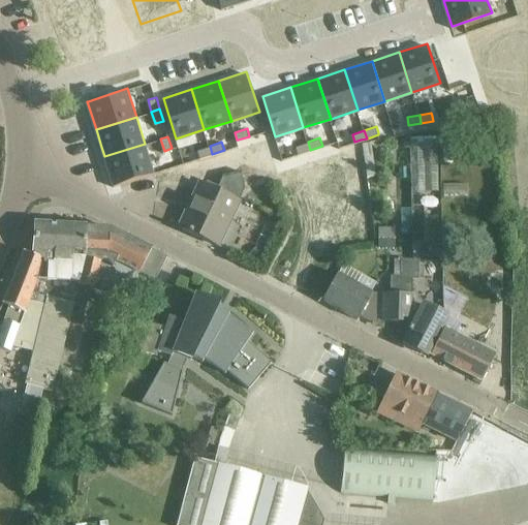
[(308,142),(296,146),(299,154),(310,150),(308,142)]
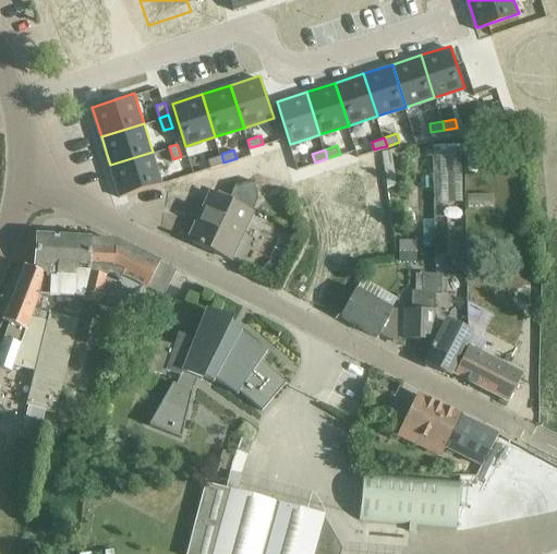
[(153,152),(110,165),(120,195),(128,192),(162,181),(159,170),(153,152)]
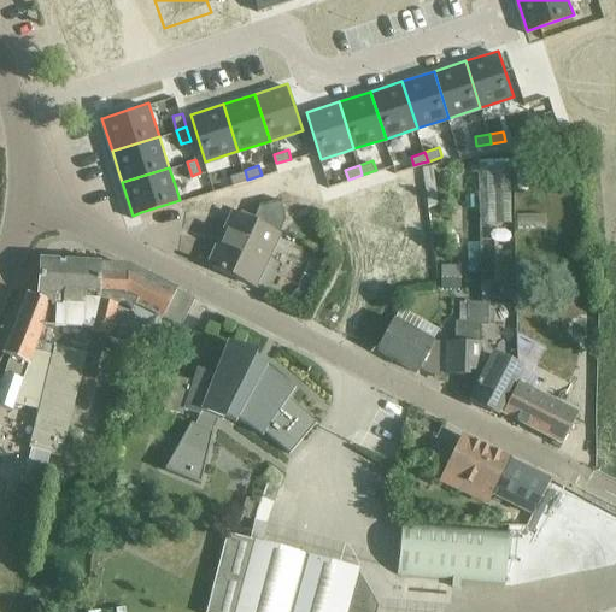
[(245,170),(230,175),(233,183),(247,180),(245,170)]
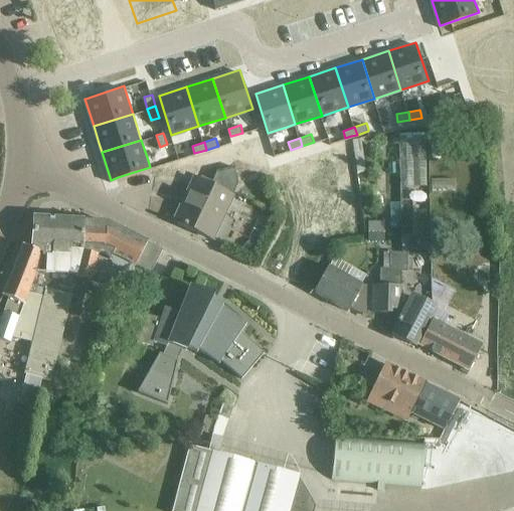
[(234,164),(216,168),(211,178),(200,174),(199,177),(195,175),(187,190),(190,191),(178,219),(212,236),(238,180),(234,164)]
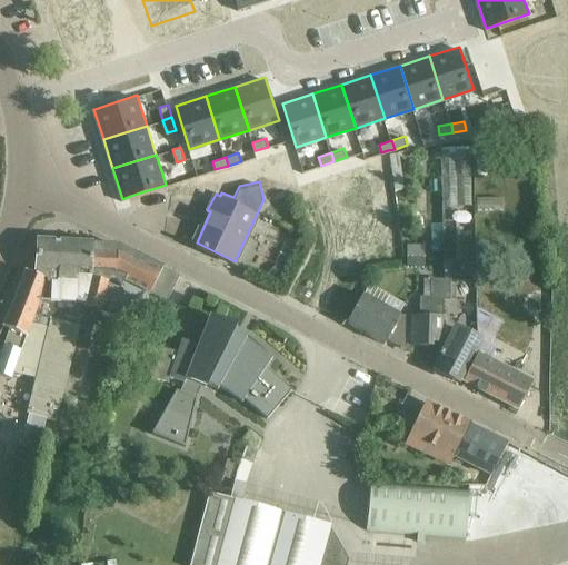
[(375,209),(355,214),(364,250),(384,246),(375,209)]
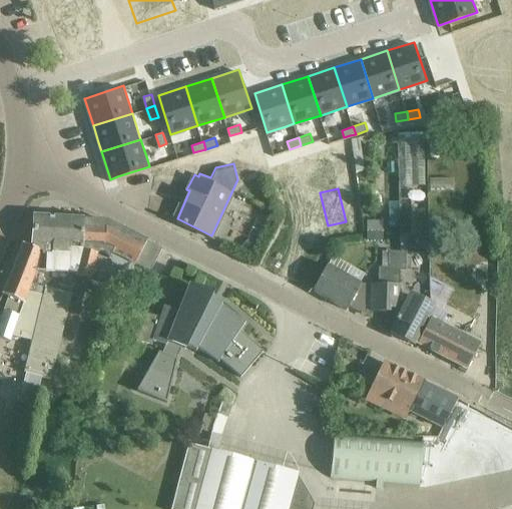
[(0,322),(0,336),(8,339),(20,336),(32,339),(24,371),(26,371),(21,392),(36,396),(41,375),(51,377),(68,310),(72,294),(78,268),(82,246),(84,216),(35,213),(33,244),(25,241),(8,279),(3,290),(12,294),(5,309),(5,308),(4,308),(0,322)]
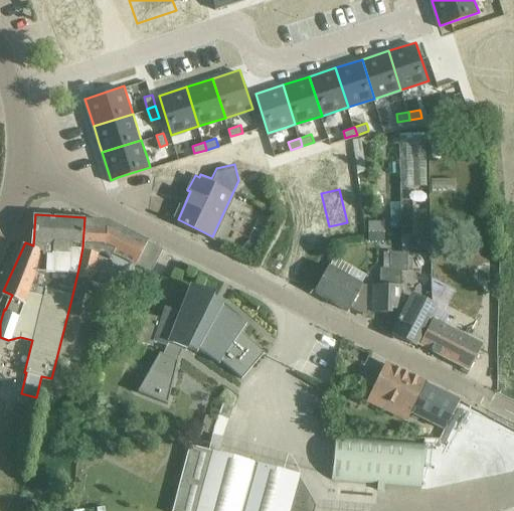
[(72,295),(68,311),(80,314),(89,279),(117,285),(120,270),(130,272),(132,260),(147,268),(153,270),(164,247),(147,238),(108,219),(102,218),(84,217),(82,247),(78,269),(72,295)]
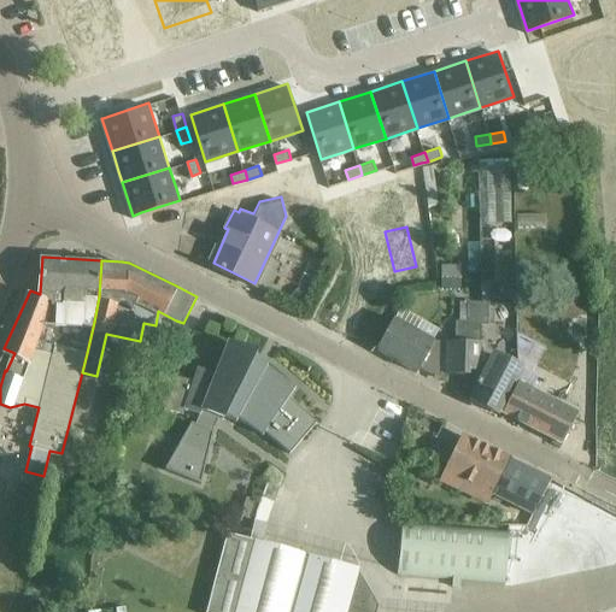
[(441,263),(441,276),(462,277),(462,264),(441,263)]
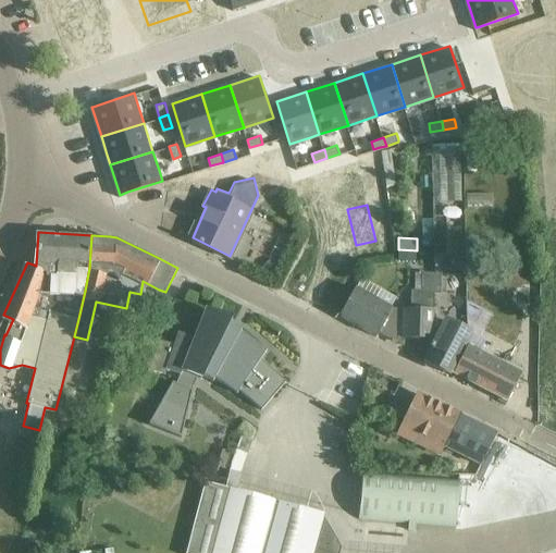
[(271,271),(281,263),(273,255),(263,263),(271,271)]
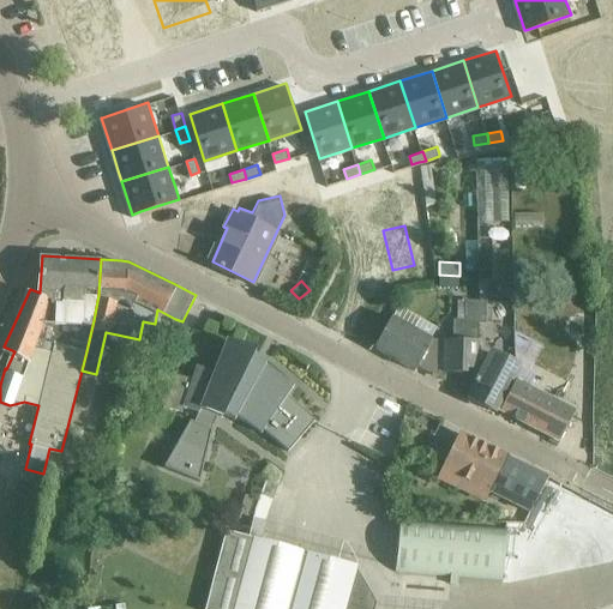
[(498,296),(499,282),(484,281),(482,296),(498,296)]
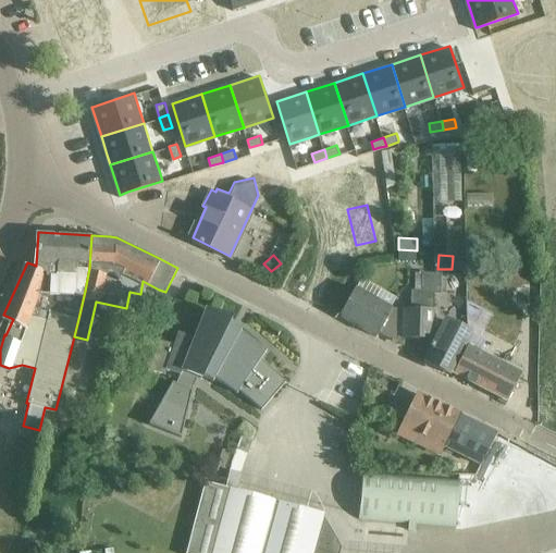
[(411,306),(434,307),(434,296),(434,294),(442,294),(442,271),(422,271),(422,272),(422,285),(411,285),(411,306)]
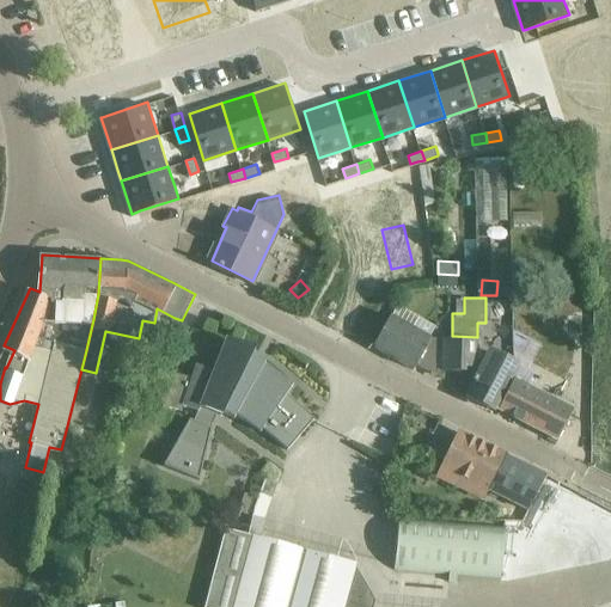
[(443,371),(445,365),(445,336),(431,336),(411,325),(417,314),(397,304),(377,343),(414,363),(417,357),(443,371)]
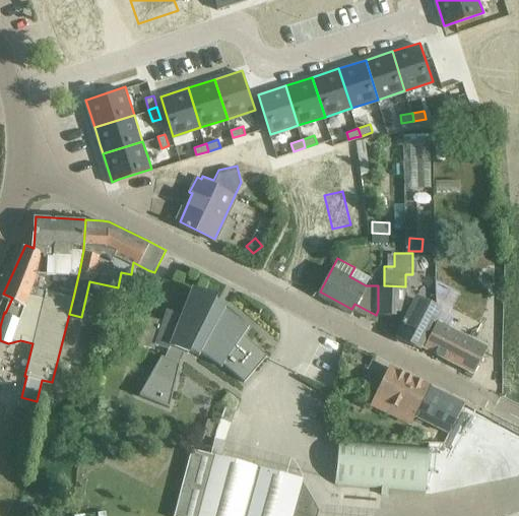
[(213,304),(217,296),(192,285),(182,313),(167,308),(163,319),(143,314),(136,342),(155,347),(156,343),(169,347),(166,356),(161,355),(139,394),(170,405),(181,362),(176,360),(181,344),(199,353),(201,350),(221,365),(223,362),(245,380),(267,353),(244,333),(249,325),(223,307),(222,310),(213,304)]
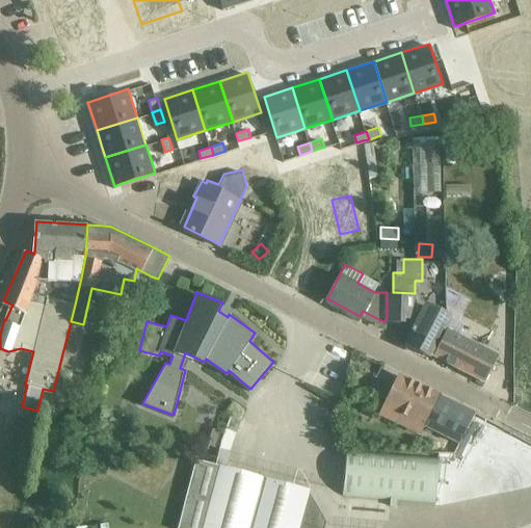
[(415,313),(415,293),(393,292),(387,292),(387,317),(404,317),(404,313),(415,313)]
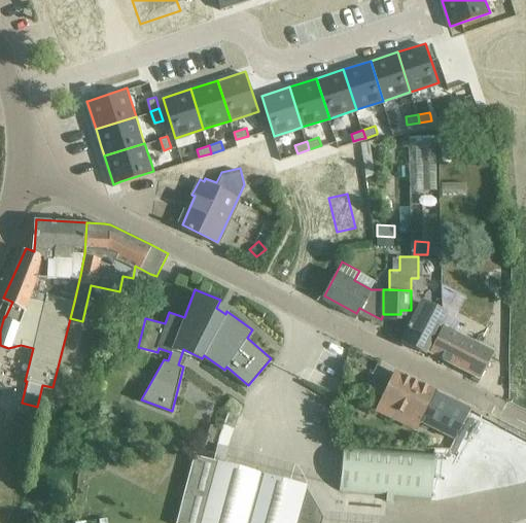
[(446,310),(421,298),(401,337),(426,349),(430,342),(429,342),(446,310)]
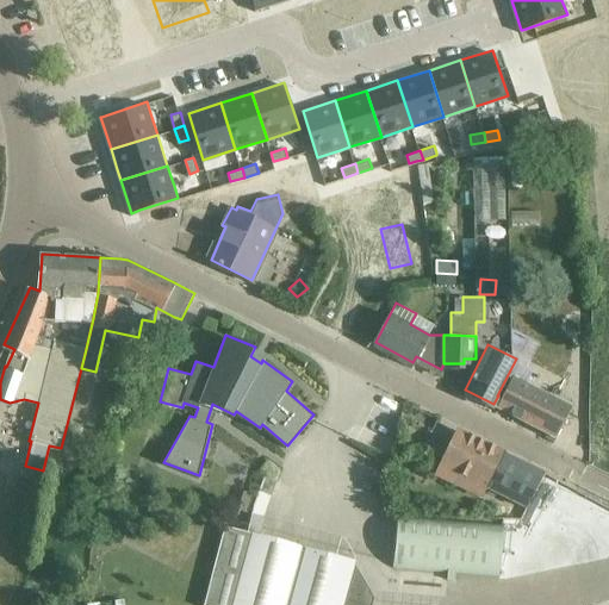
[(514,373),(497,403),(557,434),(561,423),(572,405),(514,373)]
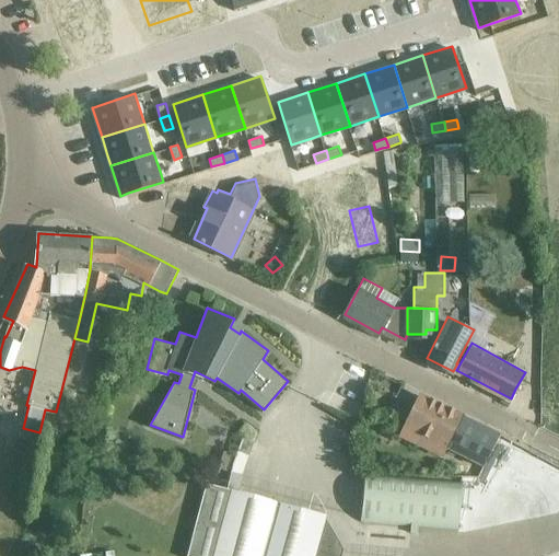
[(421,392),(406,424),(400,433),(444,455),(449,447),(484,464),(489,451),(491,452),(501,432),(492,428),(493,427),(421,392)]
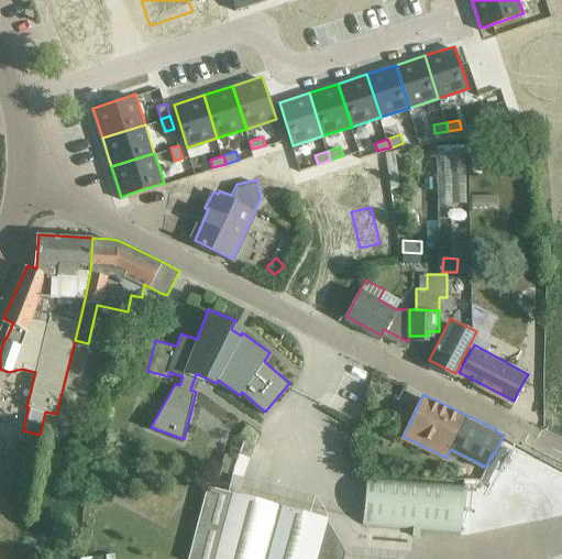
[(244,438),(240,451),(251,456),(256,442),(244,438)]
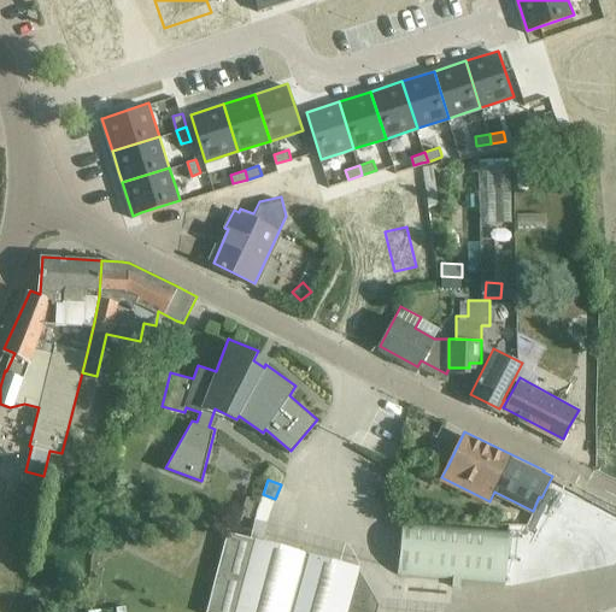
[(506,577),(511,524),(403,516),(398,569),(506,577)]
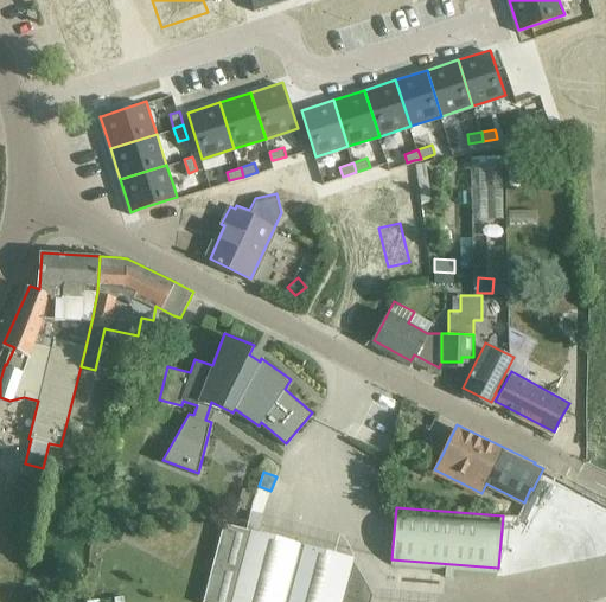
[(370,601),(374,591),(368,582),(346,576),(352,555),(260,530),(266,511),(254,508),(248,527),(225,520),(201,601),(206,601),(370,601)]
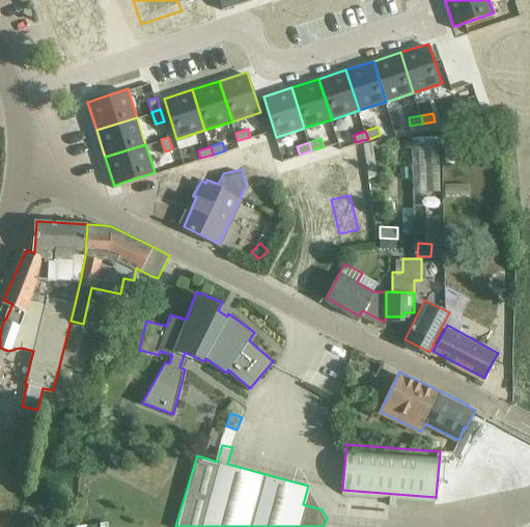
[(480,473),(480,477),(517,478),(518,450),(463,448),(462,472),(480,473)]
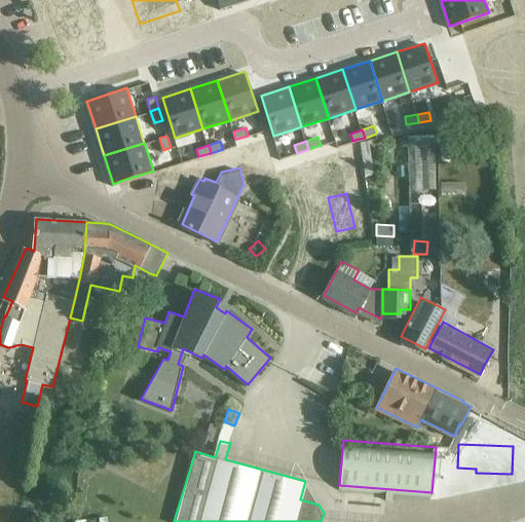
[(439,467),(456,467),(456,445),(439,445),(439,467)]
